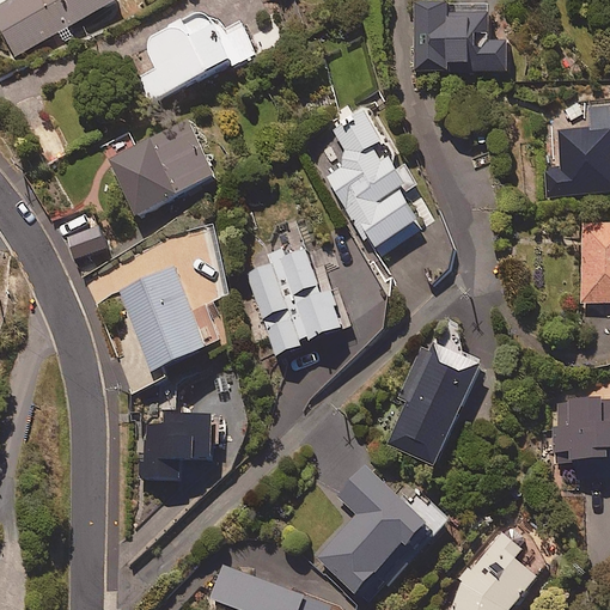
[(0,30),(13,55),(116,0),(0,0),(0,30)]
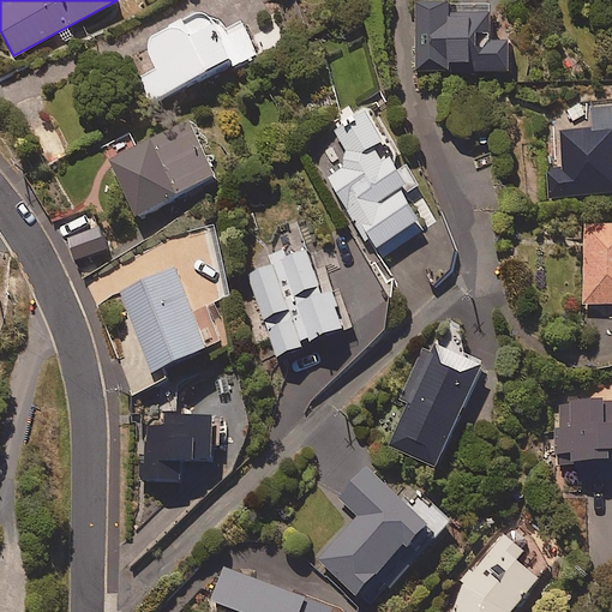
[(449,1),(415,1),(415,70),(455,70),(455,63),(477,63),(477,71),(510,71),(510,41),(492,41),(492,10),(449,10),(449,1)]
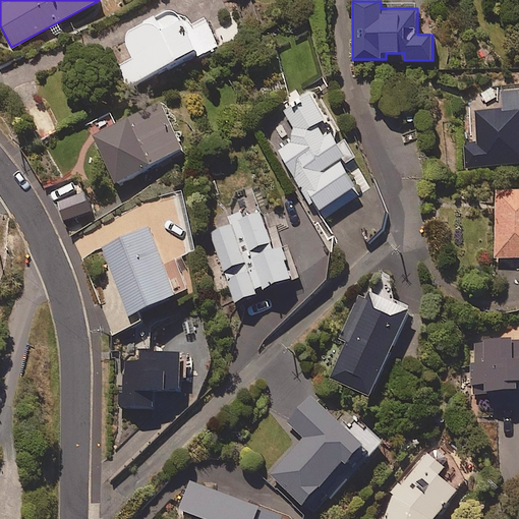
[(197,50),(177,10),(124,38),(135,58),(119,66),(129,85),(197,50)]
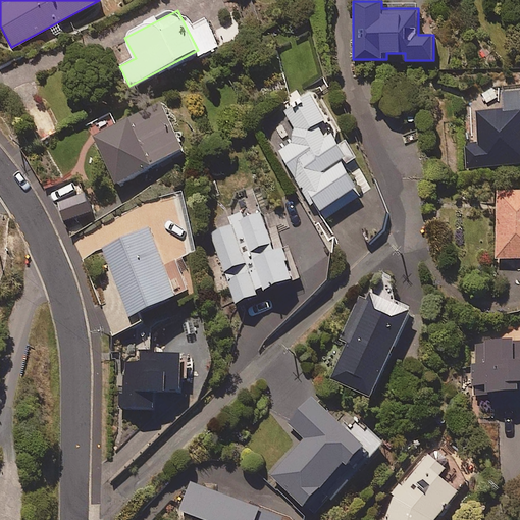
[(519,88),(504,90),(505,108),(473,109),(474,131),(464,132),(466,165),(519,161),(519,88)]
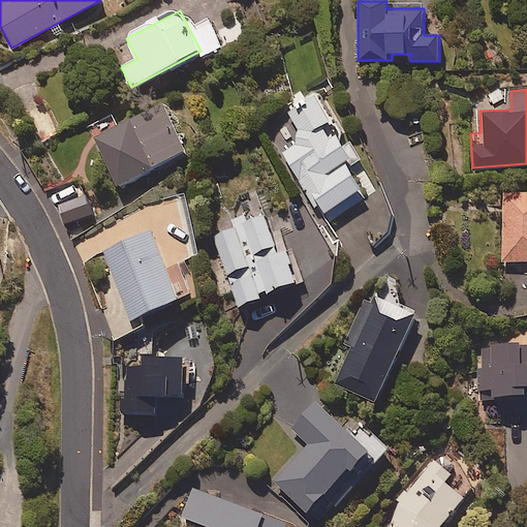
[(281,151),(313,206),(320,202),(330,217),(365,196),(346,164),(359,157),(351,143),(345,146),(314,91),(286,107),(291,117),(277,125),(289,147),(281,151)]
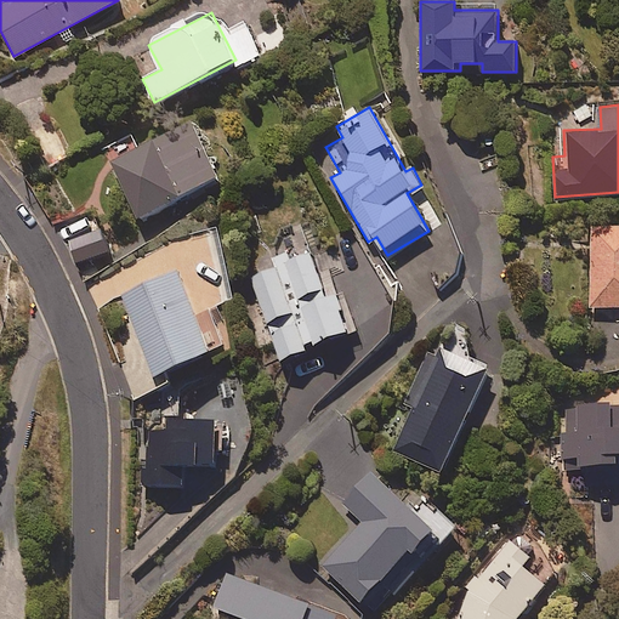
[(221,179),(193,123),(112,162),(138,217),(221,179)]
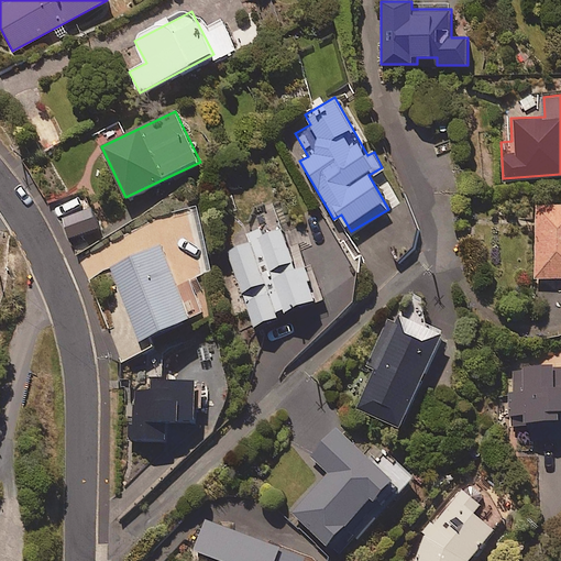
[(560,204),(535,204),(534,277),(560,277),(560,204)]
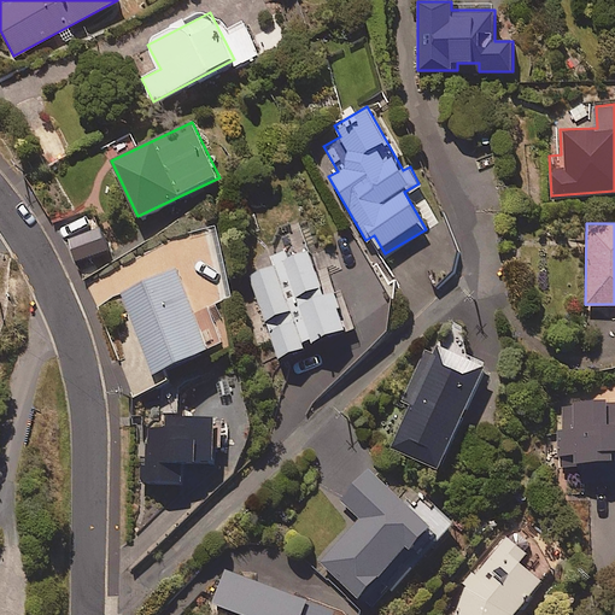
[(107,250),(99,227),(66,239),(75,261),(107,250)]
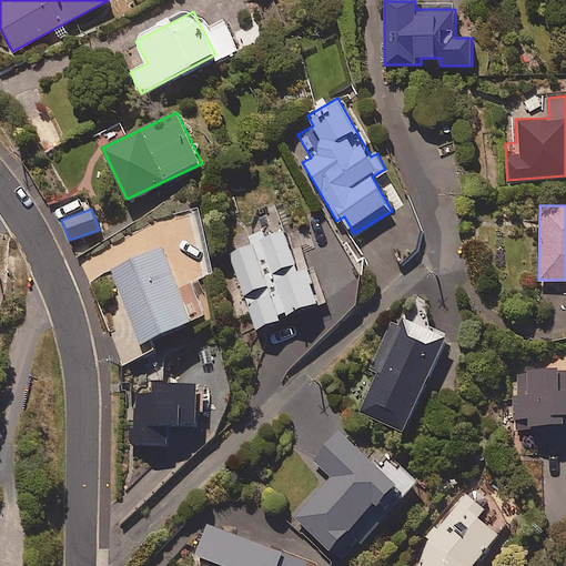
[(325,302),(300,228),(226,252),(233,270),(222,273),(236,314),(250,309),(255,325),(325,302)]
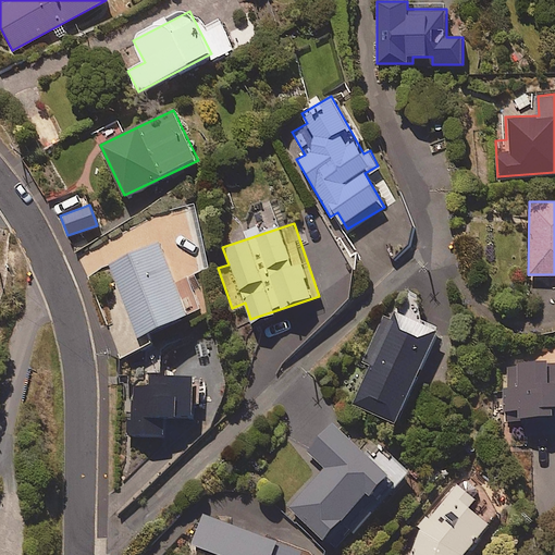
[(188,317),(159,243),(108,263),(136,336),(188,317)]
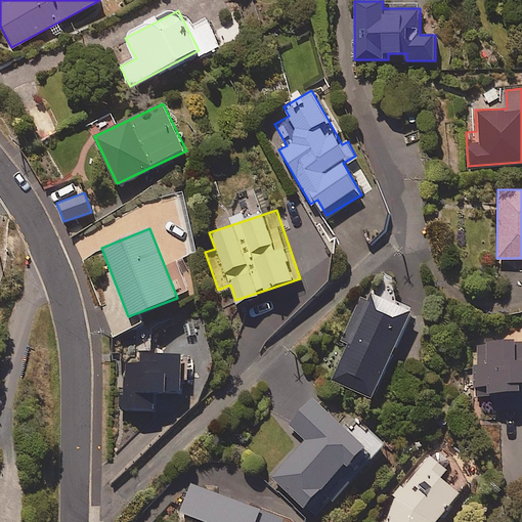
[(411,312),(363,290),(340,339),(347,342),(330,379),(372,398),(411,312)]
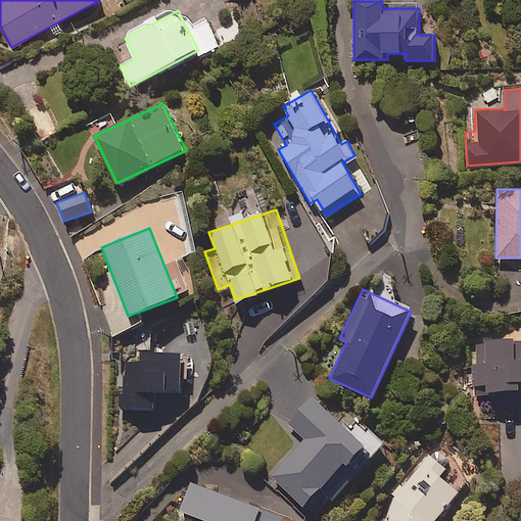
[(520,406),(520,330),(488,331),(489,339),(470,340),(472,394),(493,393),(493,407),(520,406)]
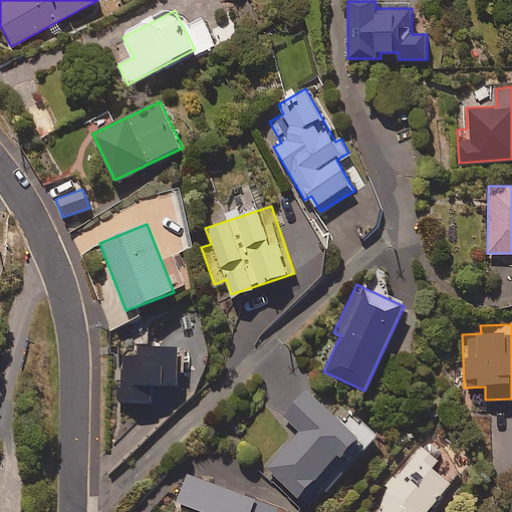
[(180,349),(121,347),(120,401),(151,402),(151,385),(179,386),(180,349)]
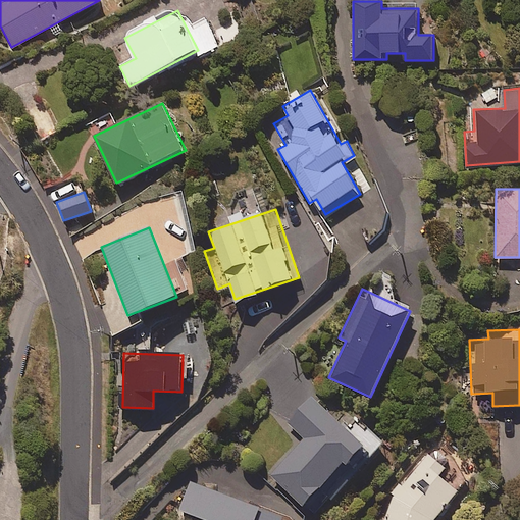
[(334,418),(311,397),(288,422),(304,437),(269,475),(304,507),(321,488),(331,498),(383,442),(345,407),(334,418)]
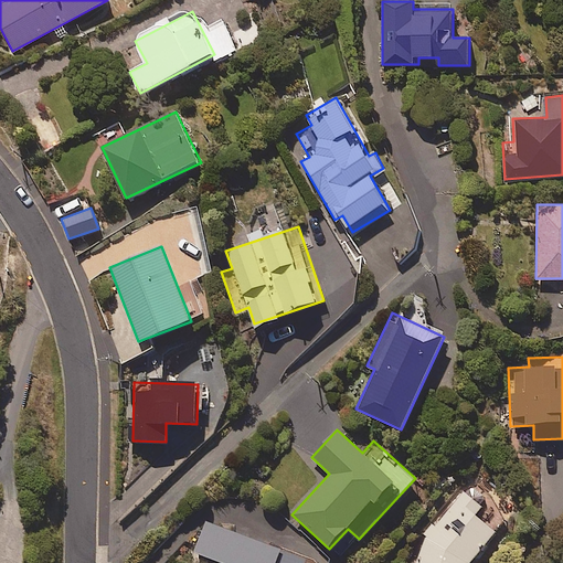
[(471,562),(497,532),(476,517),(486,503),(465,488),(436,527),(428,521),(416,538),(422,542),(415,562),(471,562)]
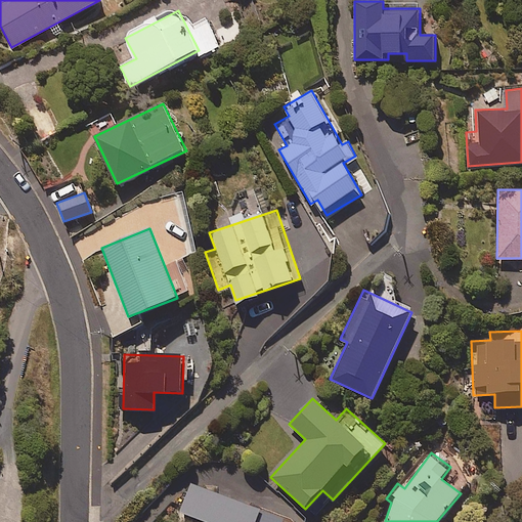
[(285,521),(286,521),(190,482),(178,512),(204,521),(285,521)]
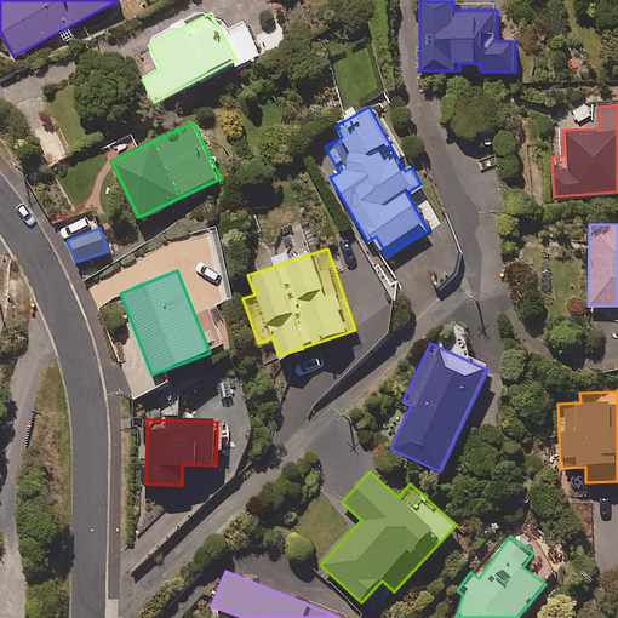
All buildings are outlined.
